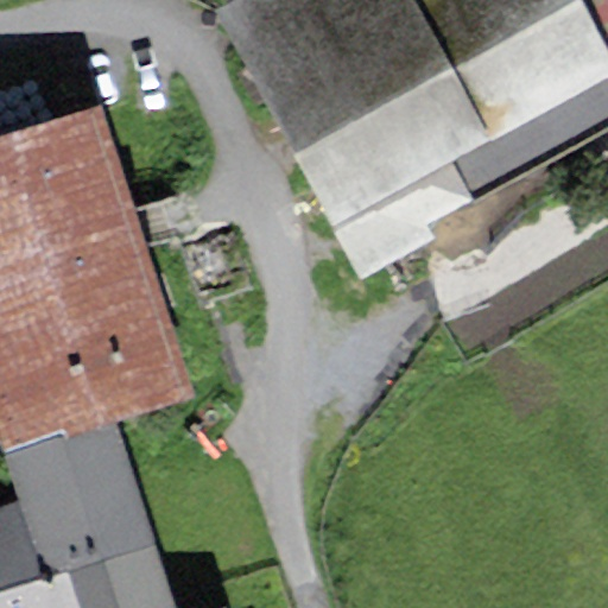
[(607,0),(234,0),(232,1),(213,12),(329,228),(356,279),(479,215),(472,202),(607,127),(607,0)]
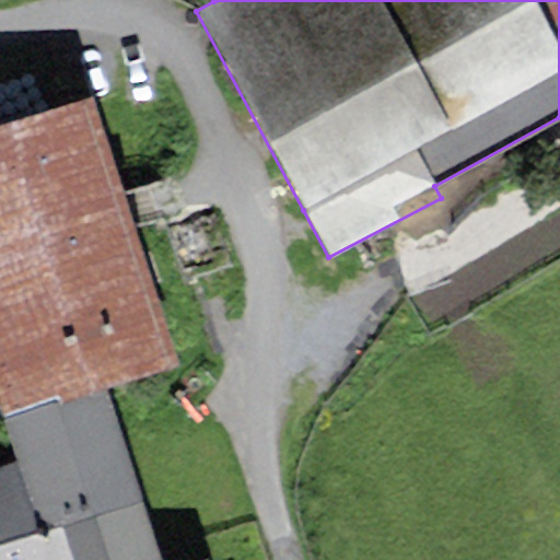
[(177,368),(92,96),(0,125),(0,409),(3,422),(108,389),(177,368)]
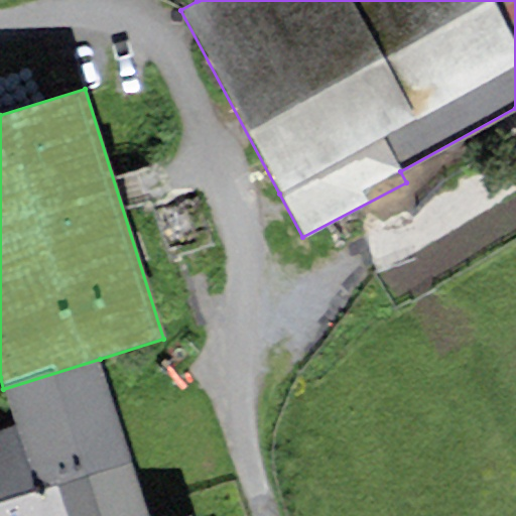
[(100,359),(3,389),(15,425),(0,429),(0,502),(55,484),(131,462),(100,359)]
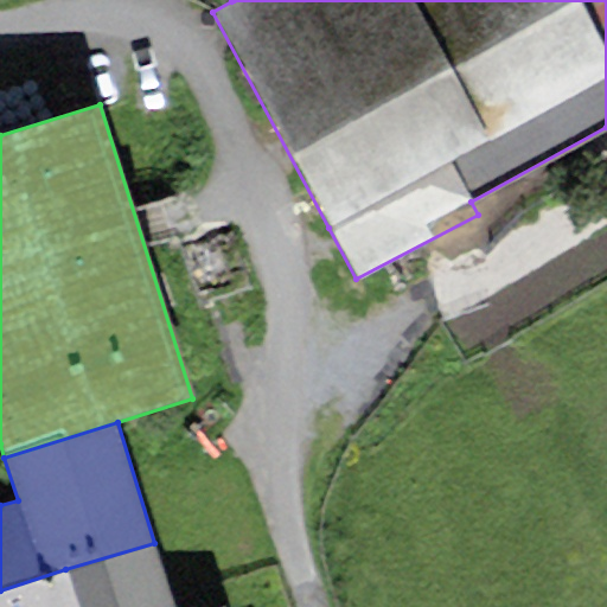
[(174,606),(154,543),(65,569),(77,606),(174,606)]
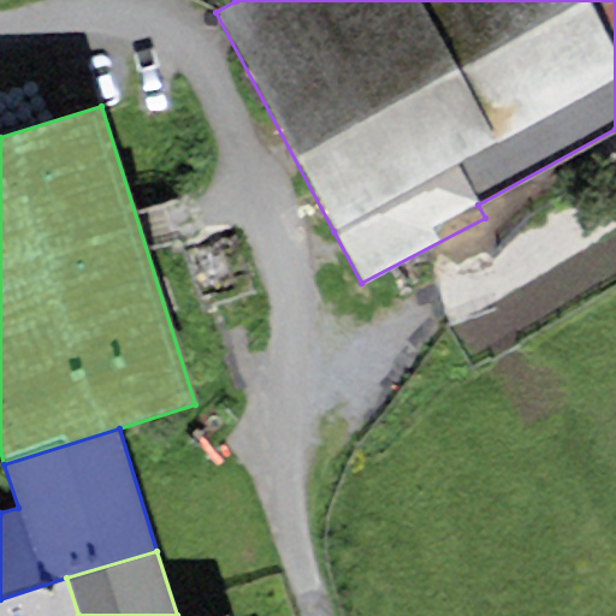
[(0,615),(78,615),(66,578),(0,599),(0,615)]
